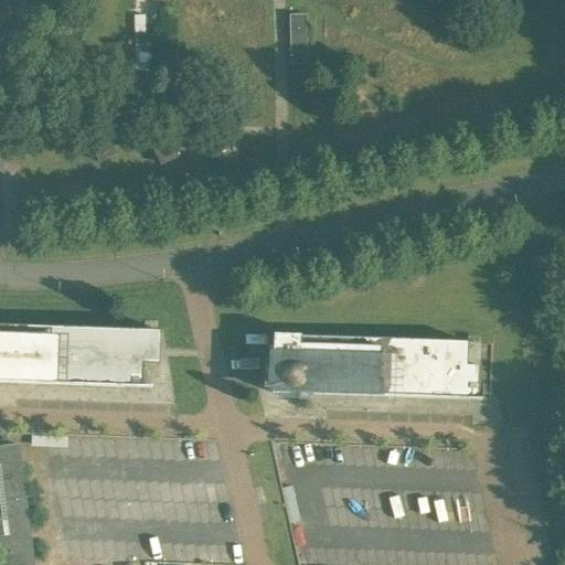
[(306,14),(290,16),(291,64),(307,64),(306,14)]
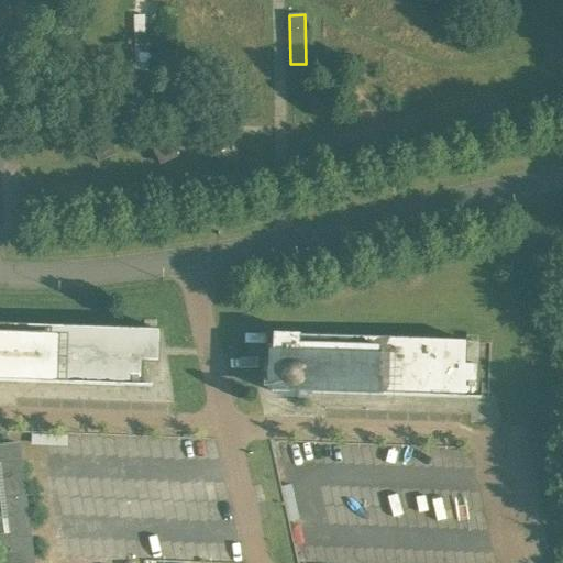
[(151,142),(161,163),(177,156),(167,133),(151,142)]
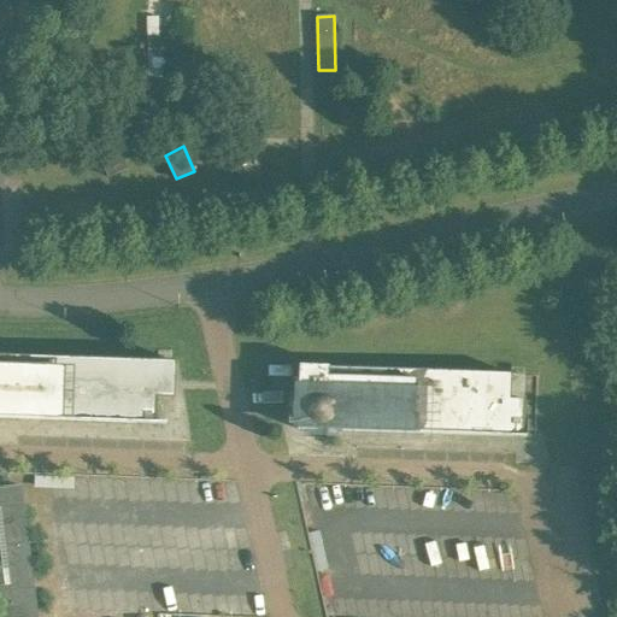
[(233,158),(244,181),(262,174),(251,148),(233,158)]
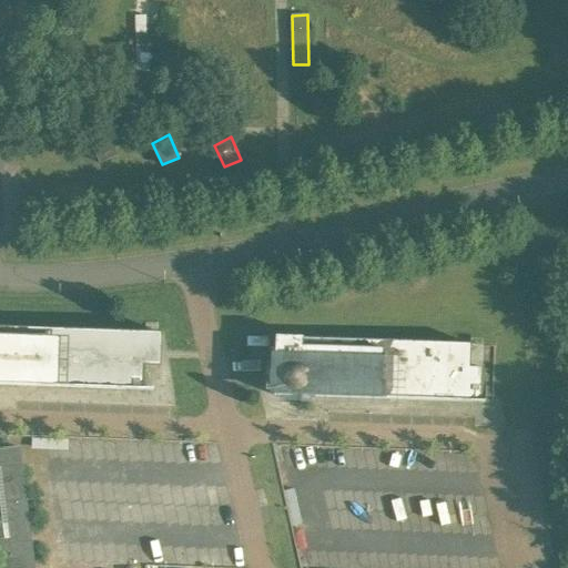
[(0,384),(145,389),(148,332),(0,326),(0,384)]
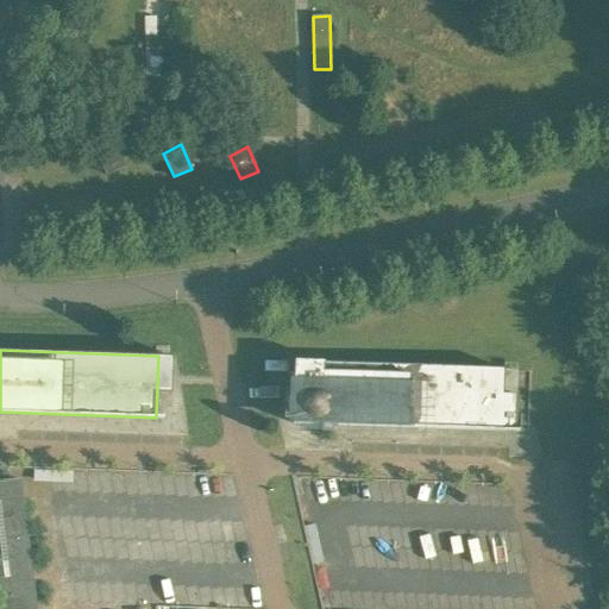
[(322,432),(337,433),(338,425),(515,432),(516,395),(503,395),(504,369),(295,360),(294,424),(313,425),(313,416),(322,416),(322,432)]
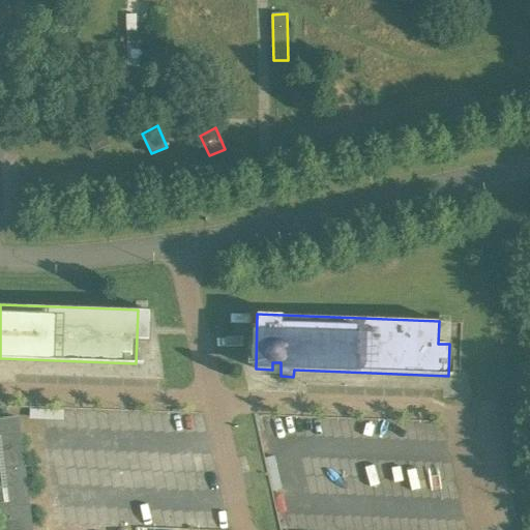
[(0,418),(0,529),(31,529),(17,417),(0,418)]
